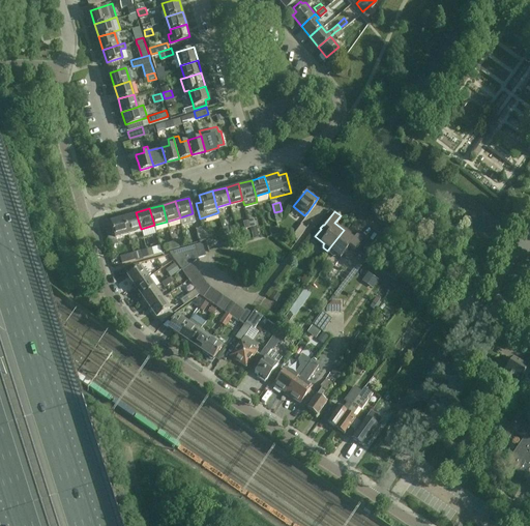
[(141,229),(136,212),(123,215),(127,232),(141,229)]
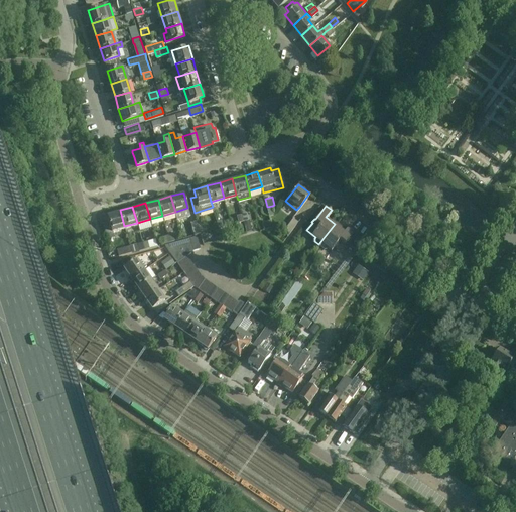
[(109,219),(108,219),(102,221),(107,237),(114,235),(112,229),(124,226),(120,210),(107,214),(109,219)]
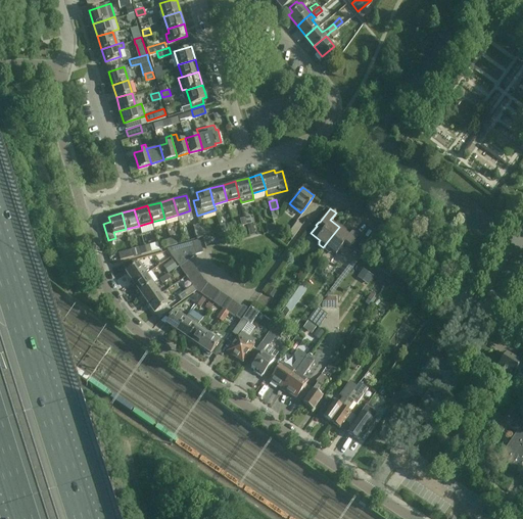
[(288,231),(293,235),(302,223),(296,219),(288,231)]
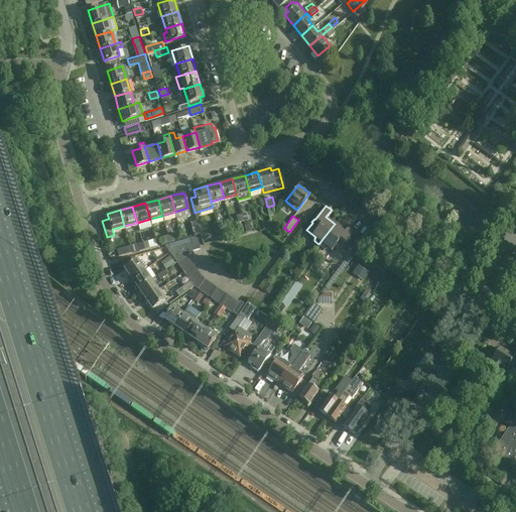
[(197,219),(200,231),(206,229),(203,217),(197,219)]
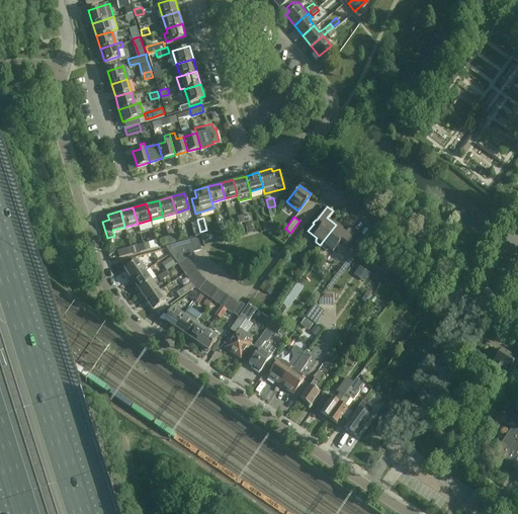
[(200,232),(197,220),(191,222),(194,234),(200,232)]
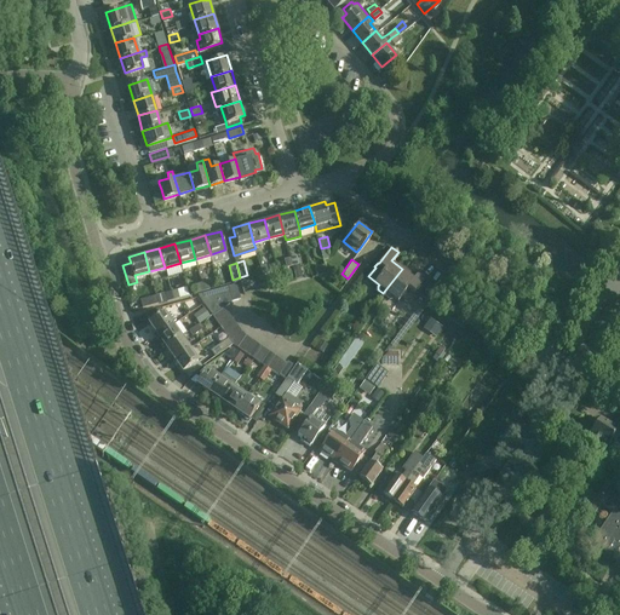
[(325,263),(315,265),(316,272),(327,270),(325,263)]
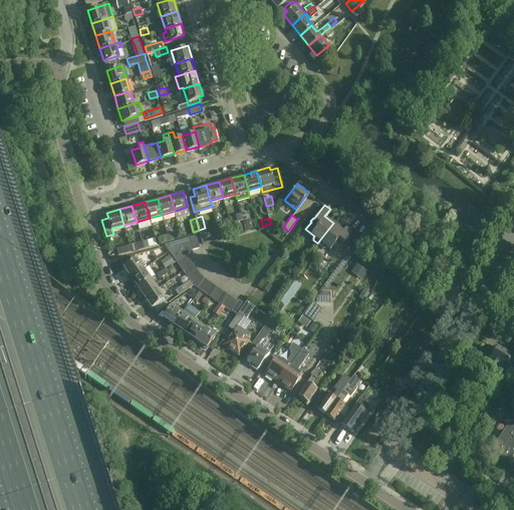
[(333,223),(317,243),(322,247),(325,246),(326,245),(330,247),(338,236),(343,240),(353,227),(348,222),(342,229),(333,223)]
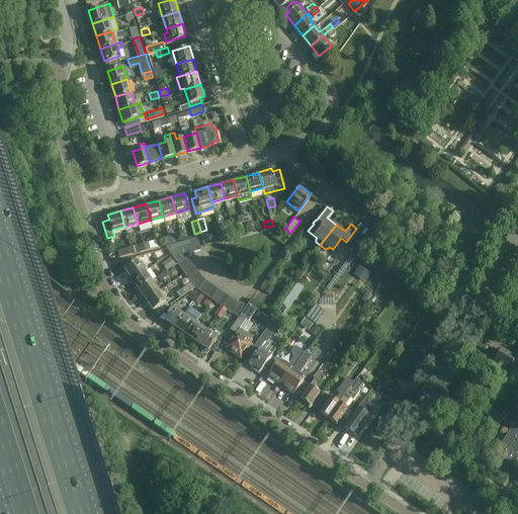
[(199,245),(197,235),(192,236),(190,237),(193,249),(200,247),(199,245)]
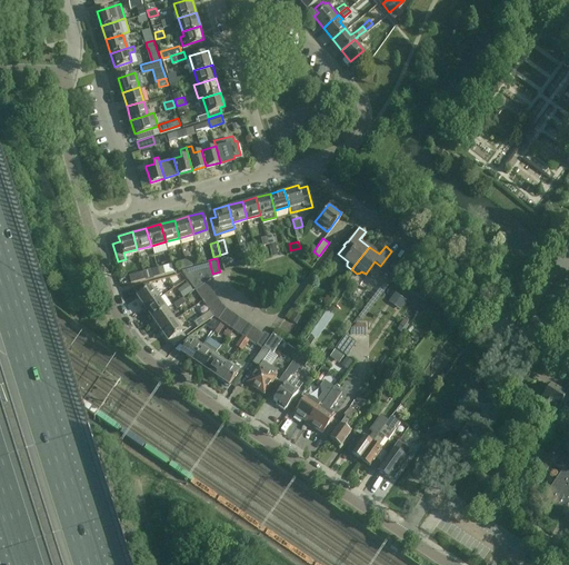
[(212,274),(209,260),(181,268),(195,287),(206,279),(212,274)]
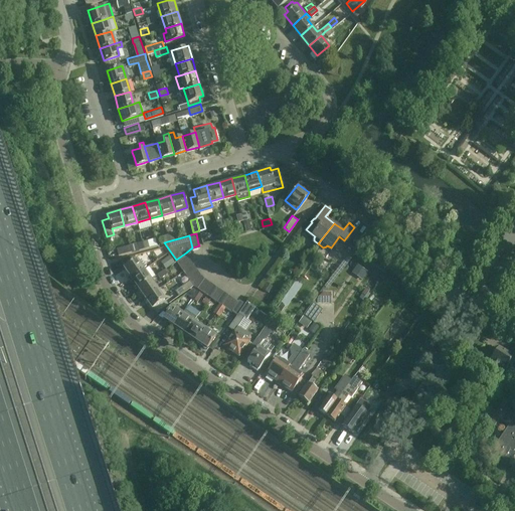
[(116,246),(118,253),(131,249),(130,243),(116,246)]
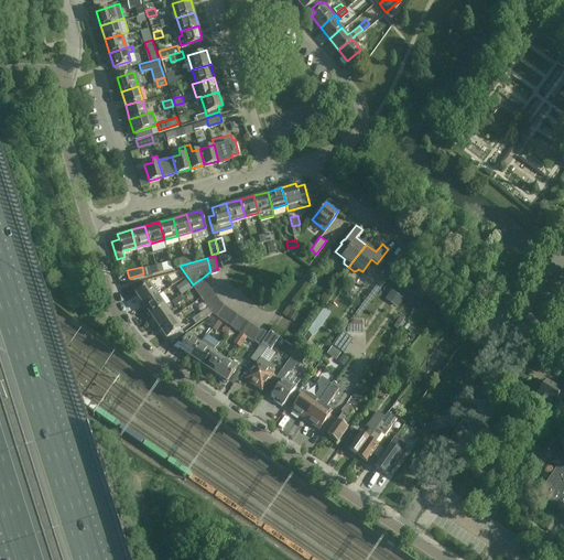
[(185,277),(176,284),(181,292),(191,286),(185,277)]
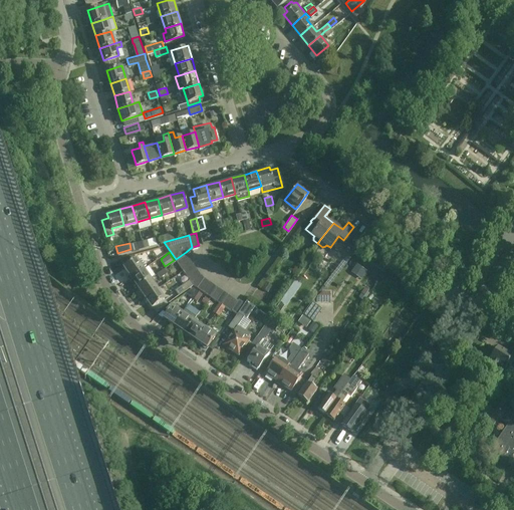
[(180,265),(190,258),(186,252),(176,259),(180,265)]
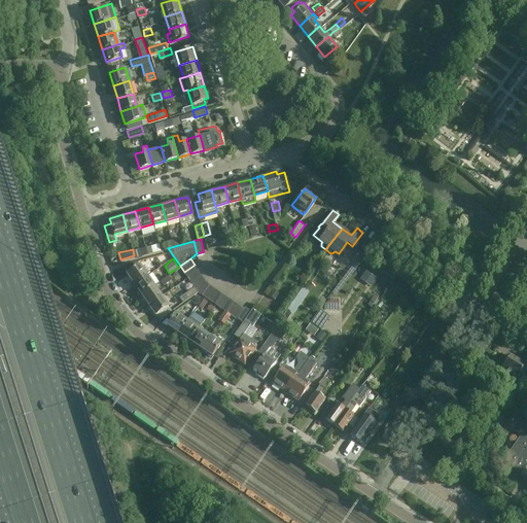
[(127,272),(134,282),(146,274),(146,273),(149,270),(144,263),(141,265),(139,264),(137,259),(124,264),(129,271),(127,272)]
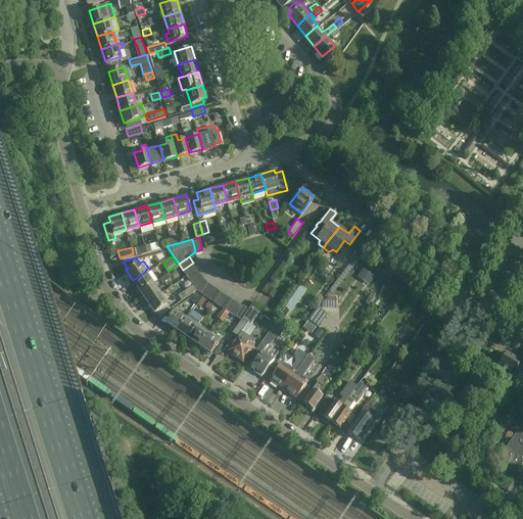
[(193,263),(183,270),(186,274),(196,268),(193,263)]
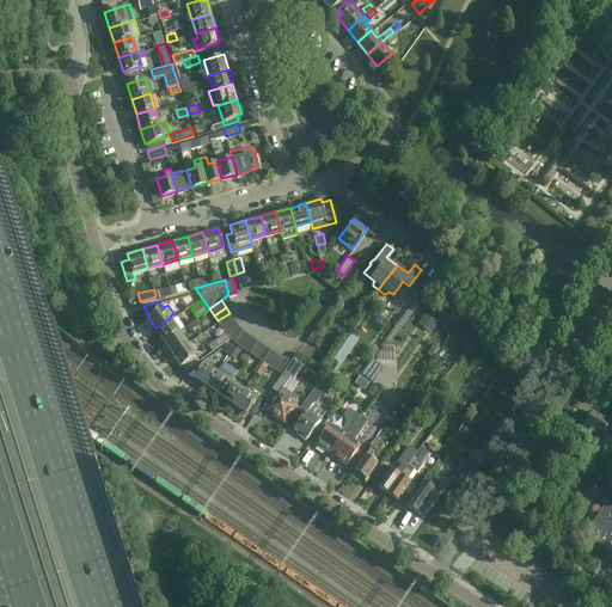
[(230,313),(218,320),(221,326),(233,318),(230,313)]
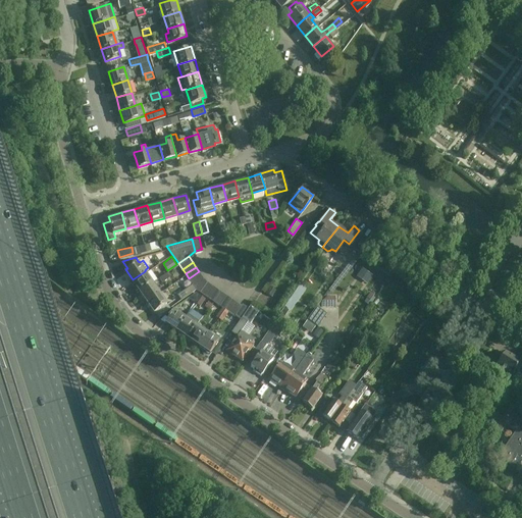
[(159,275),(162,280),(169,275),(166,270),(159,275)]
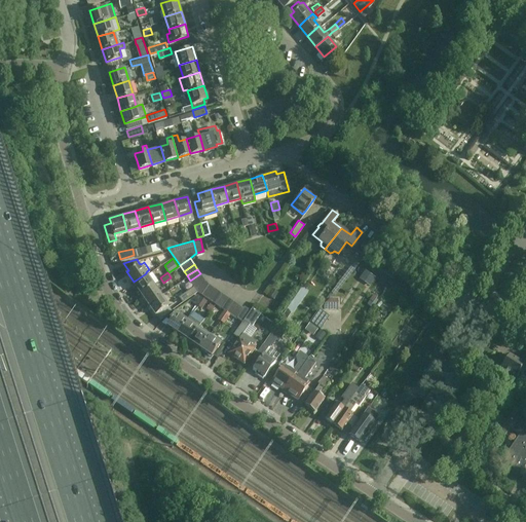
[(147,273),(146,273),(134,282),(136,286),(141,292),(154,284),(153,283),(147,273)]
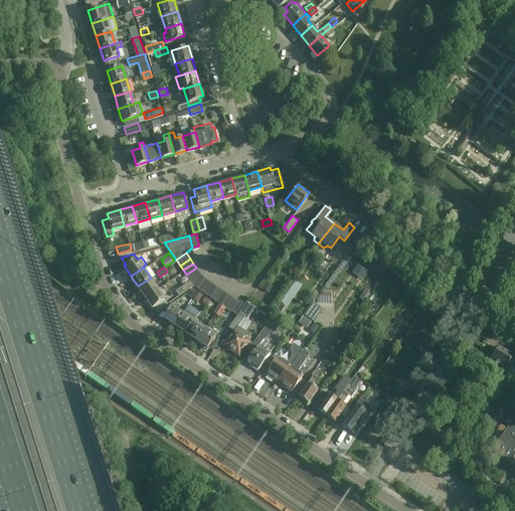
[(196,268),(186,275),(189,279),(190,280),(200,273),(199,272),(196,268)]
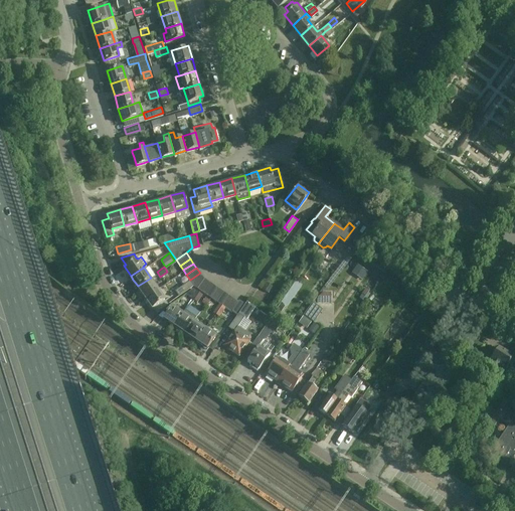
[(200,273),(190,280),(193,284),(197,287),(204,277),(203,277),(200,273)]
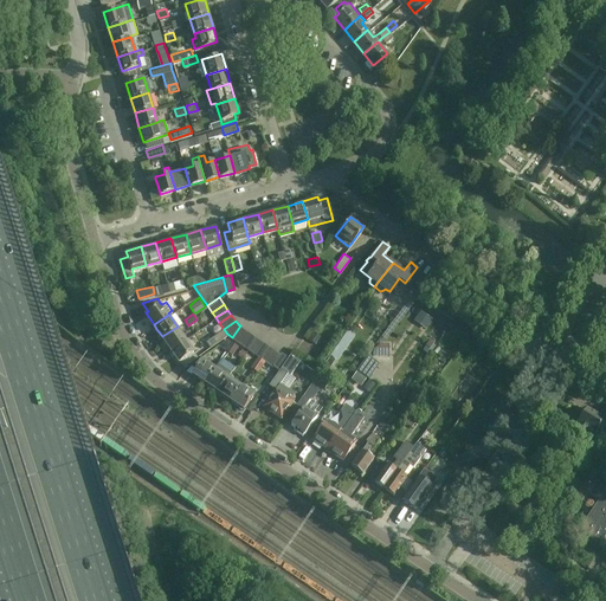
[(240,325),(232,337),(238,341),(245,329),(240,325)]
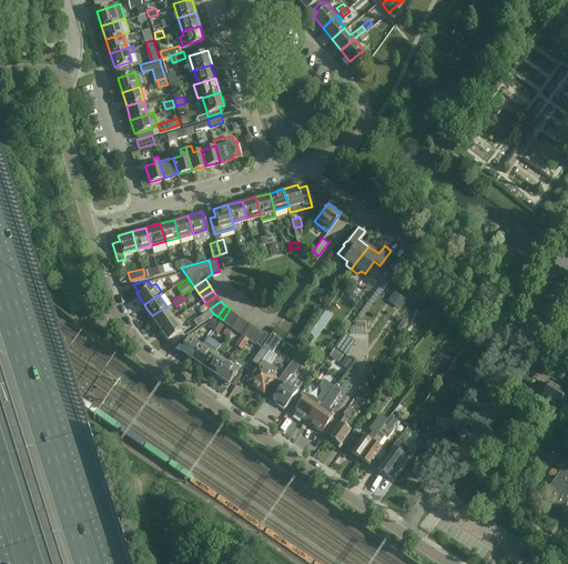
[(173,316),(166,306),(152,315),(159,326),(173,316)]
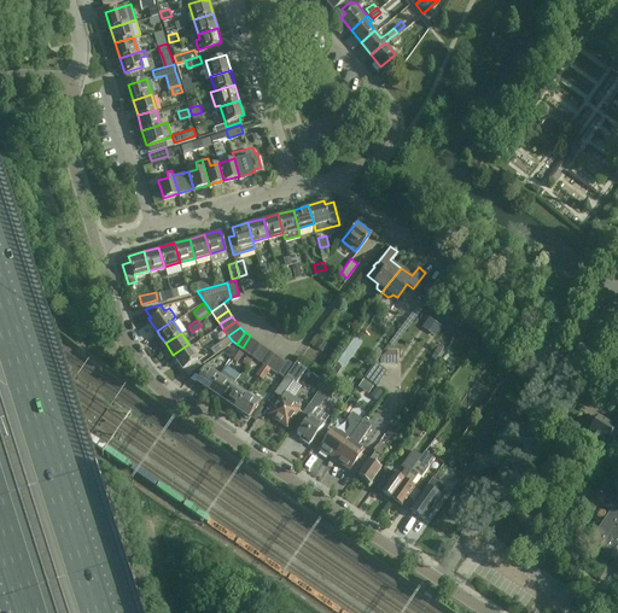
[(232,340),(228,336),(227,334),(209,346),(214,352),(232,340)]
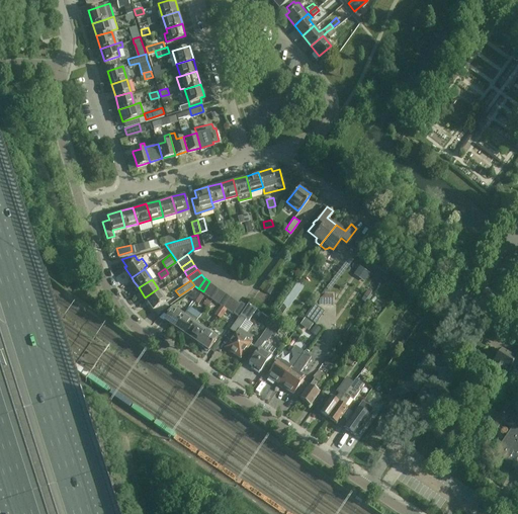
[(261,286),(269,292),(274,285),(266,280),(261,286)]
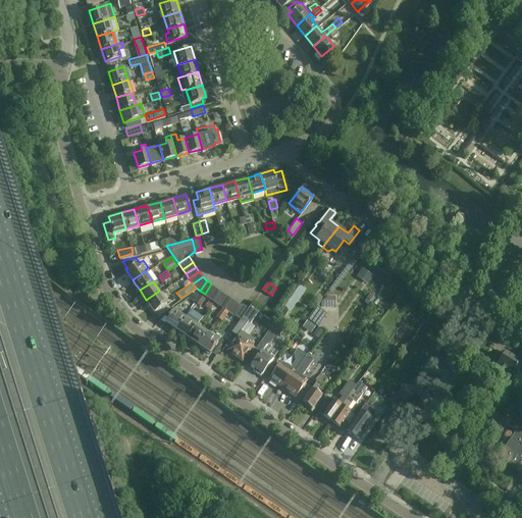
[(211,283),(205,294),(210,298),(217,288),(211,283)]
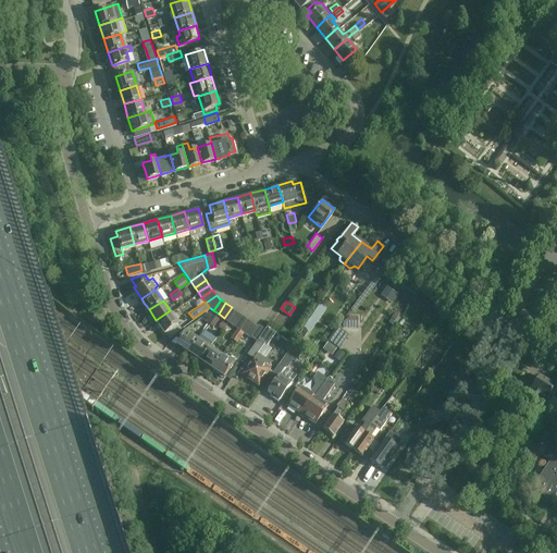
[(232,307),(224,318),(230,321),(236,310),(232,307)]
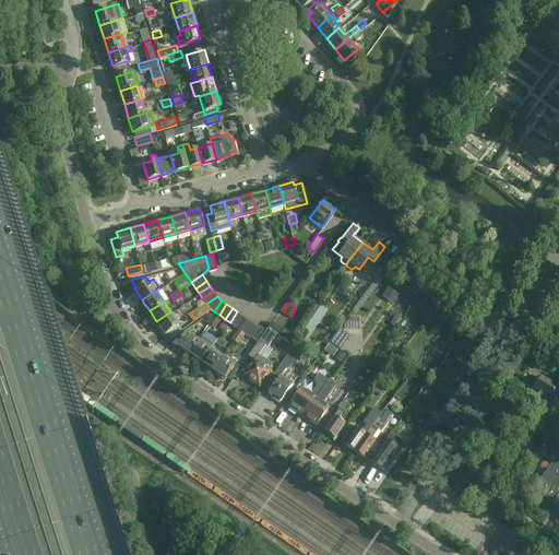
[(201,317),(207,321),(211,322),(216,316),(213,314),(210,310),(201,317)]
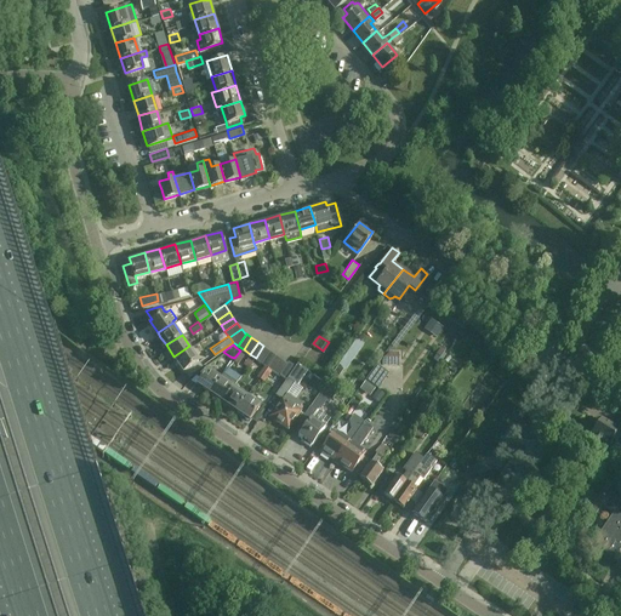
[(189,346),(174,357),(182,369),(199,358),(191,346),(189,346)]
